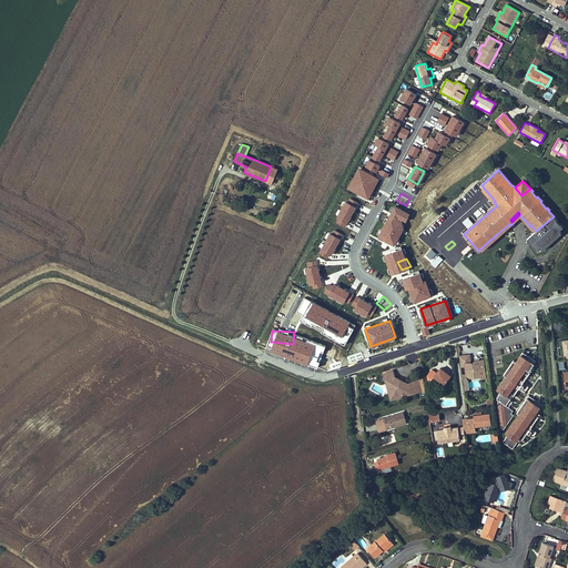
[(566,353),(567,357),(567,336),(557,338),(559,354),(566,353)]
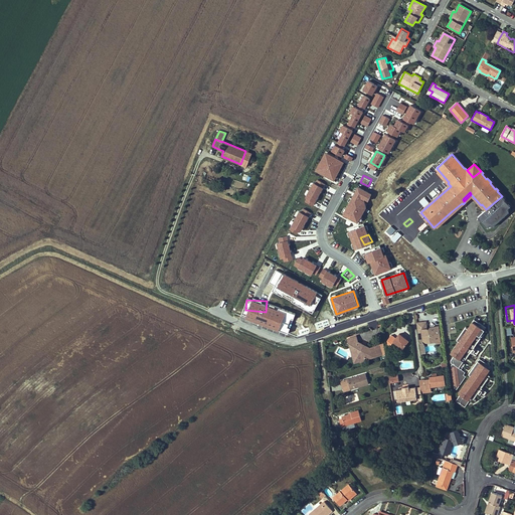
[(302,323),(299,313),(285,318),(284,316),(279,317),(282,327),(287,326),(288,328),(302,323)]
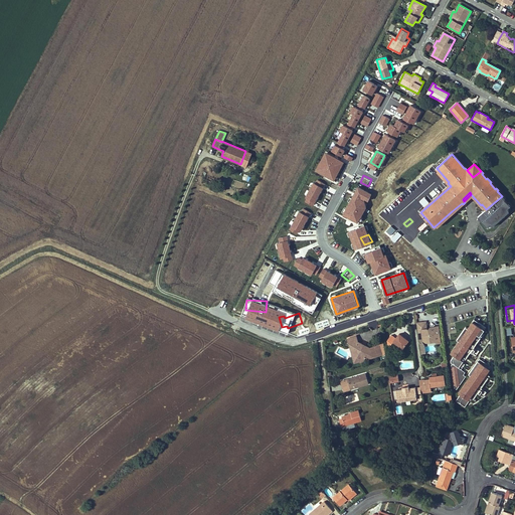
[(480,335),(484,327),(471,319),(467,326),(465,324),(449,351),(461,358),(476,333),(480,335)]
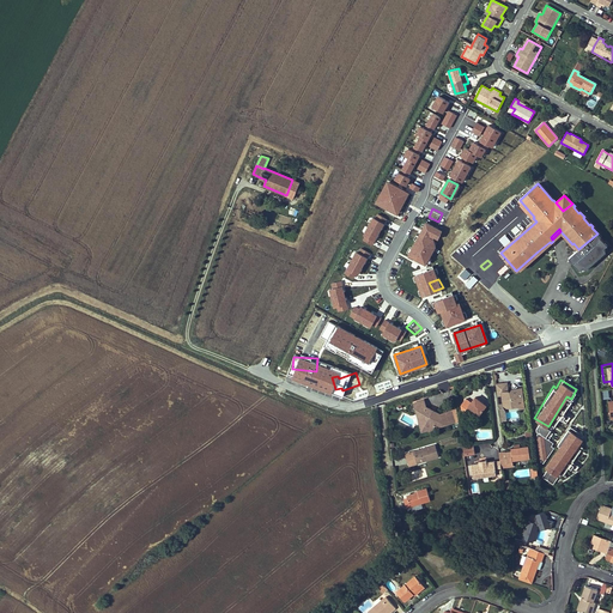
[(498,396),(502,395),(505,399),(504,401),(507,405),(515,404),(517,406),(521,408),(525,407),(522,394),(514,389),(513,389),(510,392),(508,392),(507,382),(496,383),(498,396)]
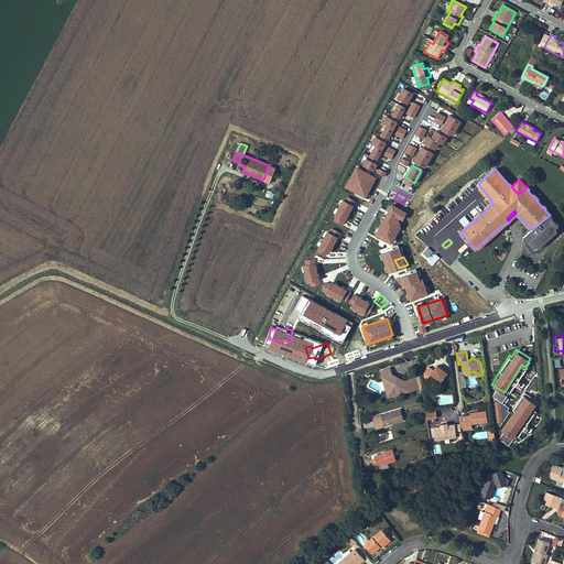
[(466,375),(476,373),(474,371),(466,372),(464,369),(465,367),(462,364),(463,372),(466,375)]
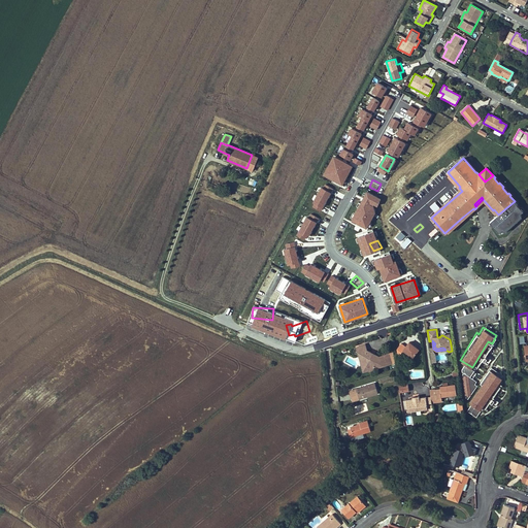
[(409,342),(405,347),(401,343),(397,349),(398,353),(400,354),(403,351),(413,357),(419,349),(409,342)]
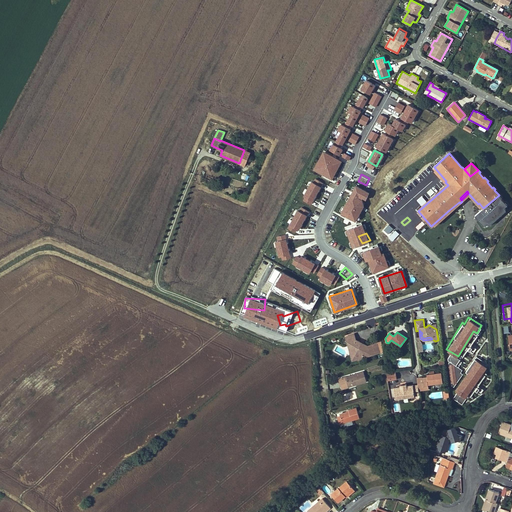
[(359,341),(356,342),(354,334),(345,337),(348,345),(353,343),(354,349),(352,353),(361,359),(363,355),(367,356),(376,353),(373,344),(368,346),(364,344),(362,346),(360,344),(360,342),(359,341)]
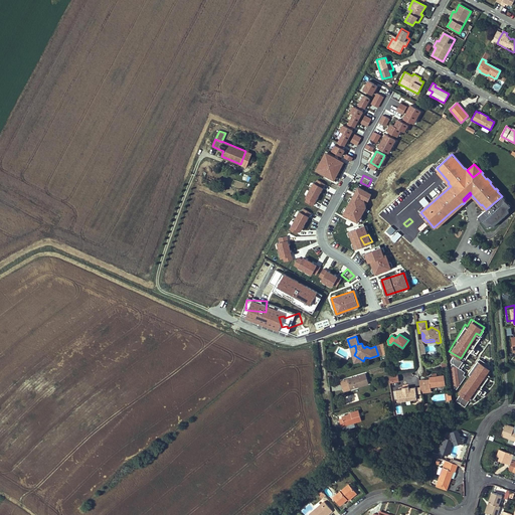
[(362,363),(363,361),(354,355),(356,351),(355,345),(350,347),(354,362),(359,361),(362,363)]
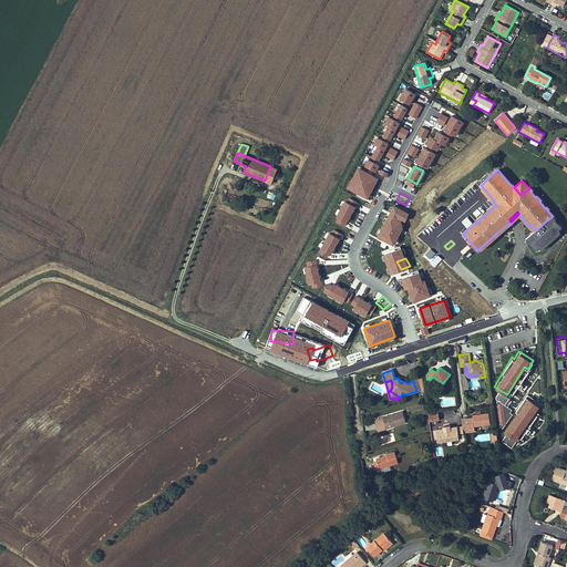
[(495,397),(504,404),(509,398),(501,390),(495,397)]
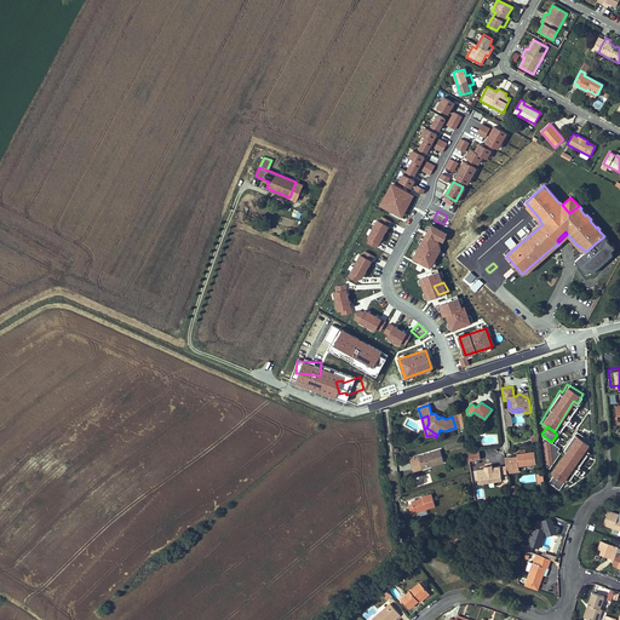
[(574,432),(551,472),(554,474),(549,482),(561,489),(589,441),(574,432)]
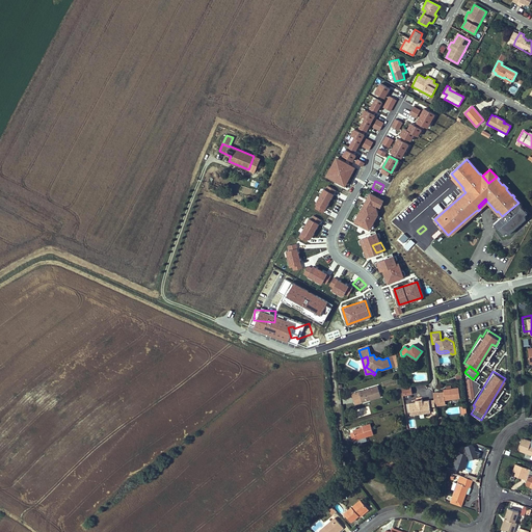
[(377,386),(352,394),(355,404),(363,402),(362,401),(369,399),(370,400),(380,397),(377,386)]
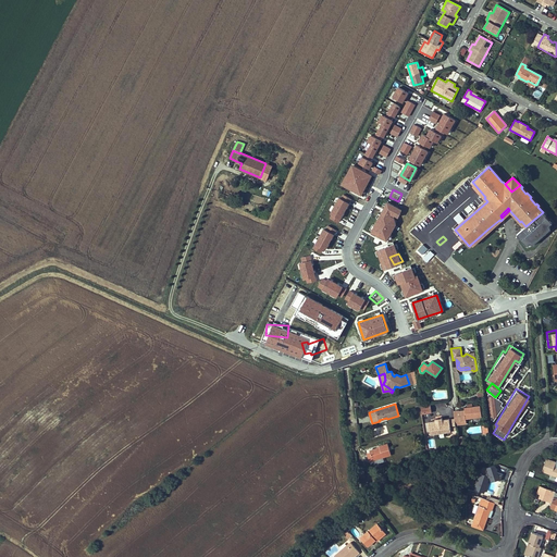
[(431,412),(431,404),(420,406),(421,413),(431,412)]
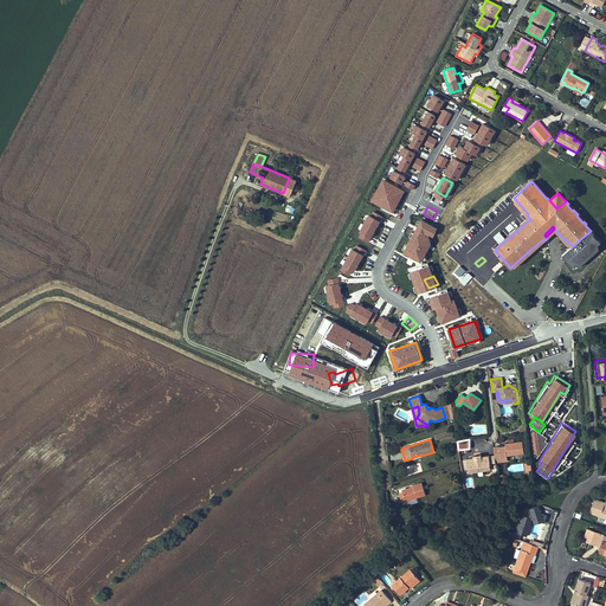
[(505,446),(500,446),(501,462),(508,461),(507,455),(524,452),(522,440),(505,444),(505,446)]
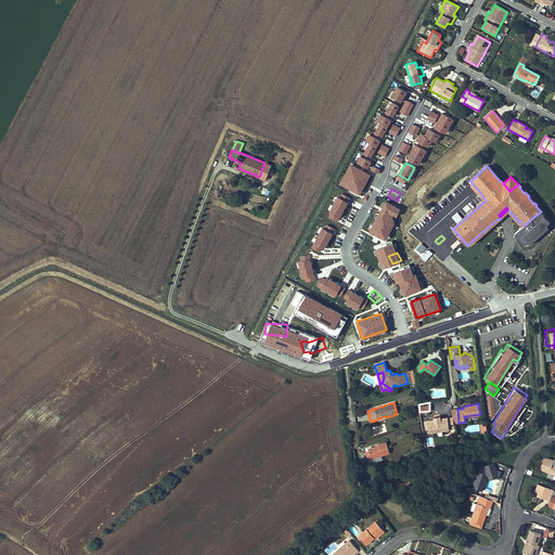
[(448,417),(441,418),(441,416),(434,417),(434,420),(427,420),(428,433),(437,431),(437,429),(441,428),(441,431),(450,430),(449,429),(454,428),(454,424),(453,417),(449,417),(448,417)]
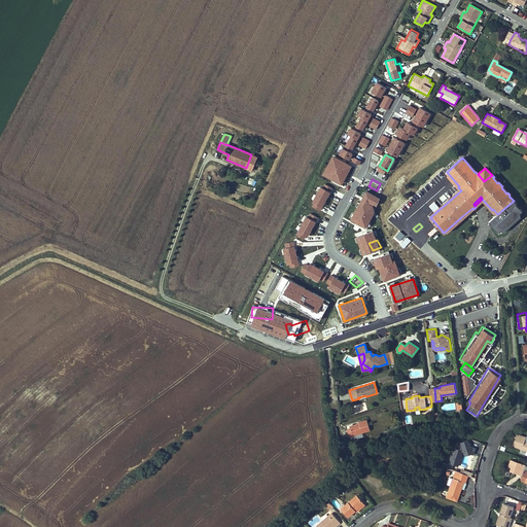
[(363,403),(354,408),(356,413),(365,409),(363,403)]
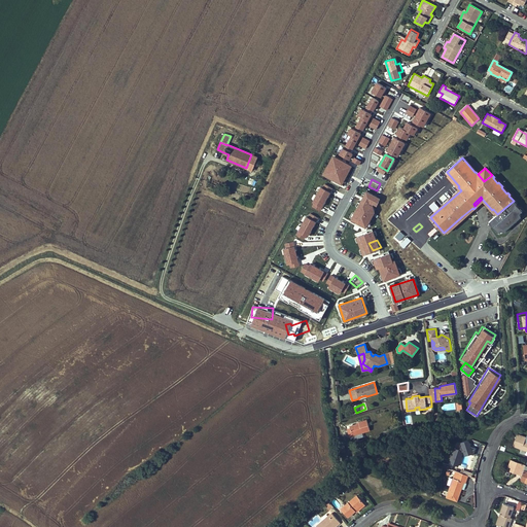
[(366,420),(359,422),(359,423),(357,424),(350,426),(352,435),(362,432),(370,430),(366,420)]
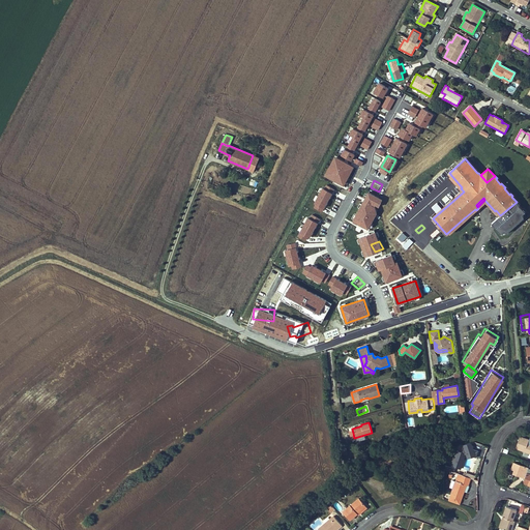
[(520,437),(516,448),(529,453),(529,444),(528,444),(529,440),(520,437)]
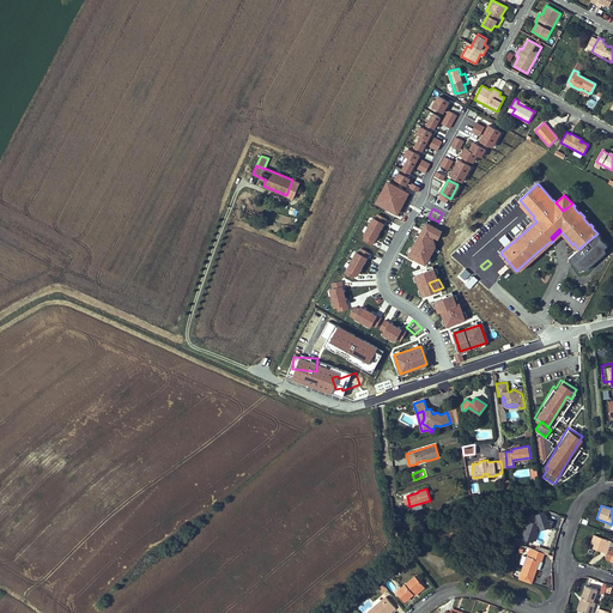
[(535,513),(539,529),(552,526),(551,520),(547,520),(545,510),(535,513)]
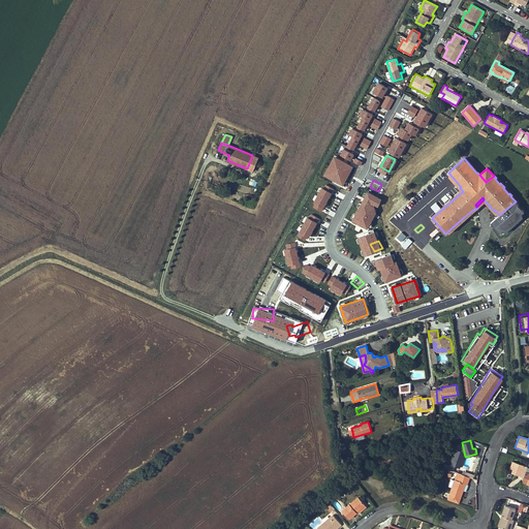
[(455,448),(449,464),(460,467),(465,452),(455,448)]
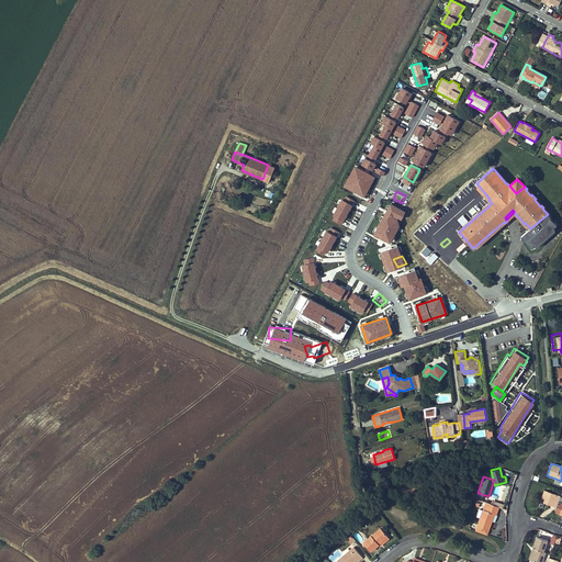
[(542,495),(546,497),(546,498),(543,503),(557,507),(560,496),(544,491),(542,495)]
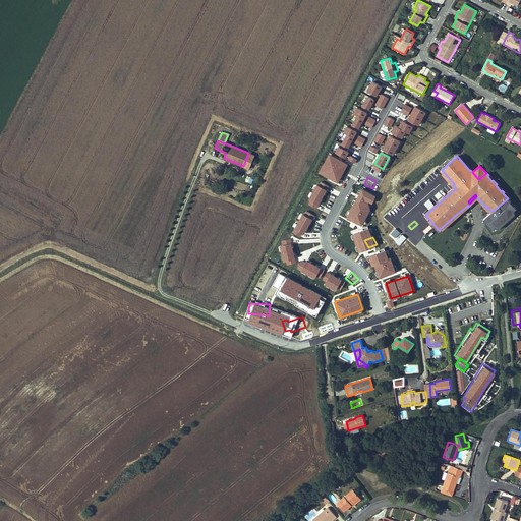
[(456,482),(458,476),(460,477),(463,470),(451,466),(449,470),(448,473),(446,480),(443,487),(453,491),(456,482)]
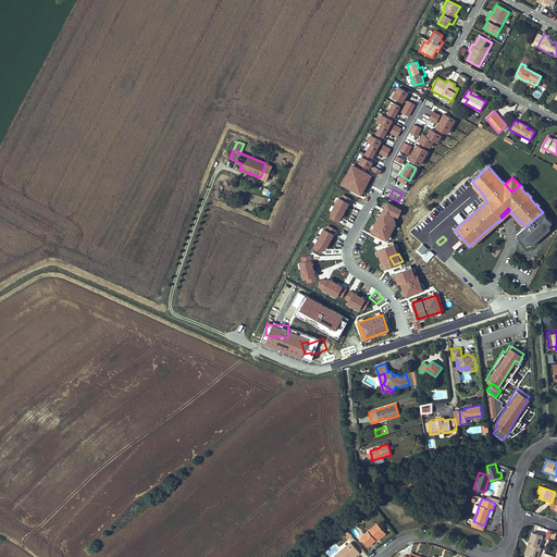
[(375,540),(374,539),(383,531),(378,523),(361,536),(368,545),(375,540)]
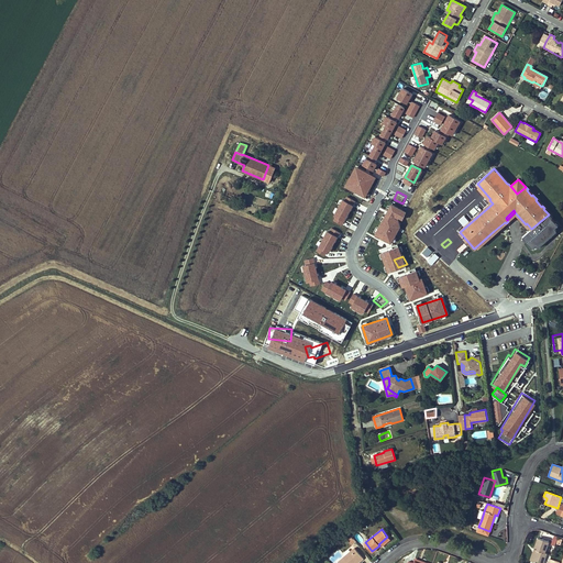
[(379,545),(381,547),(389,539),(387,537),(378,544),(379,545)]
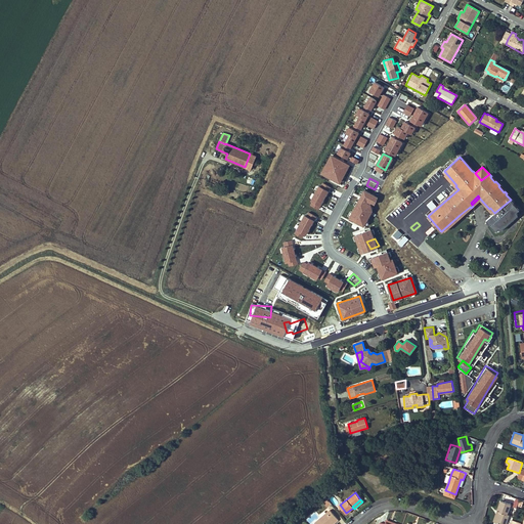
[(505,523),(509,515),(507,514),(511,504),(500,500),(496,511),(499,512),(496,522),(500,523),(505,523)]
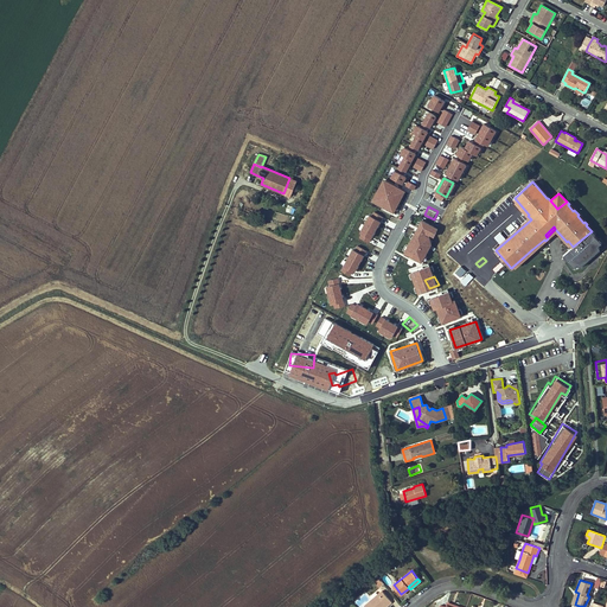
[(365,606),(382,606),(390,600),(382,590),(364,606),(365,606)]
